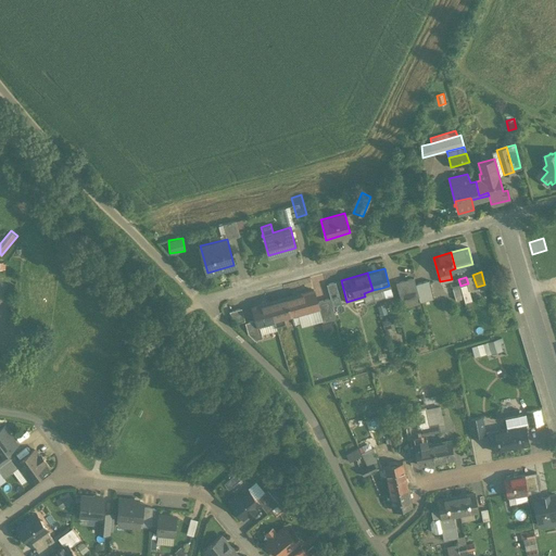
[(414,278),(397,282),(403,301),(418,297),(415,285),(414,278)]
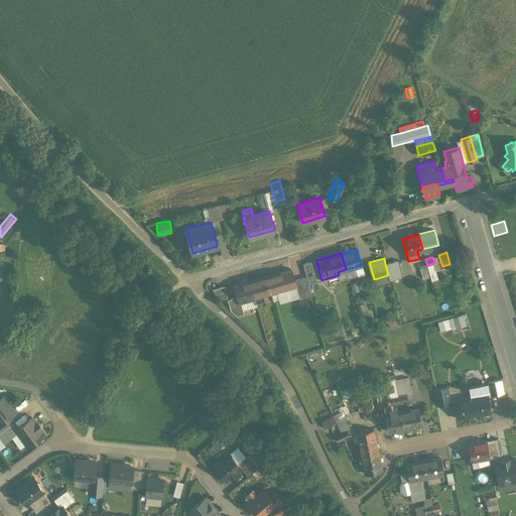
[(425,259),(417,261),(419,268),(427,265),(425,259)]
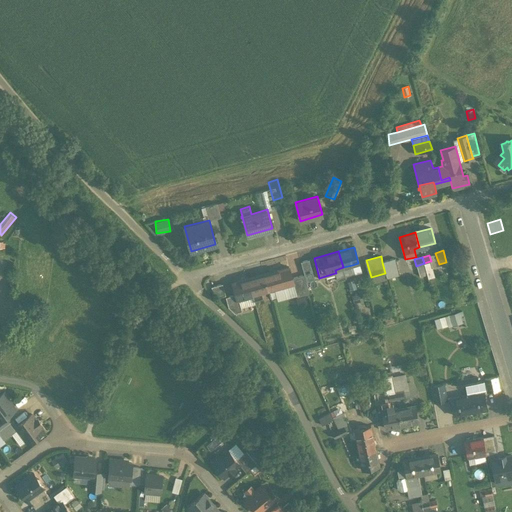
[(382,262),(385,273),(386,278),(399,274),(395,258),(382,262)]
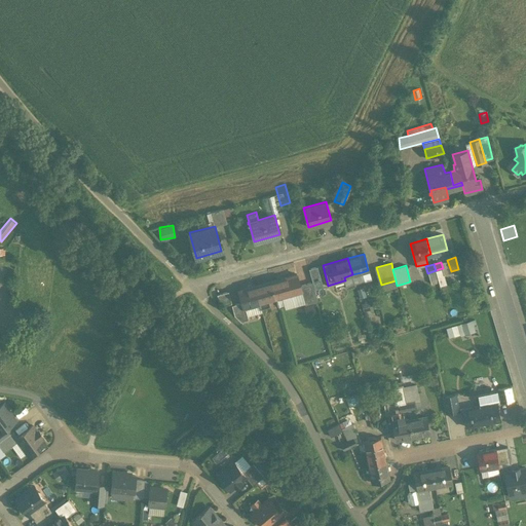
[(316,266),(308,269),(312,282),(314,290),(323,287),(316,266)]
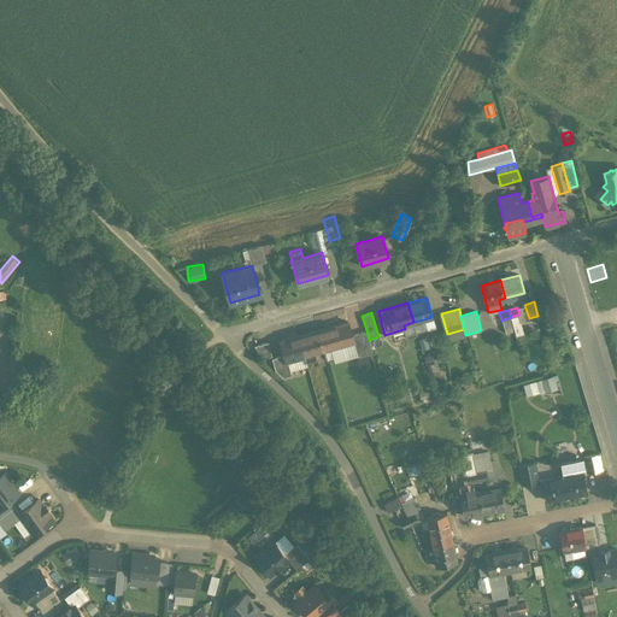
[(424,319),(413,322),(416,333),(427,329),(424,319)]
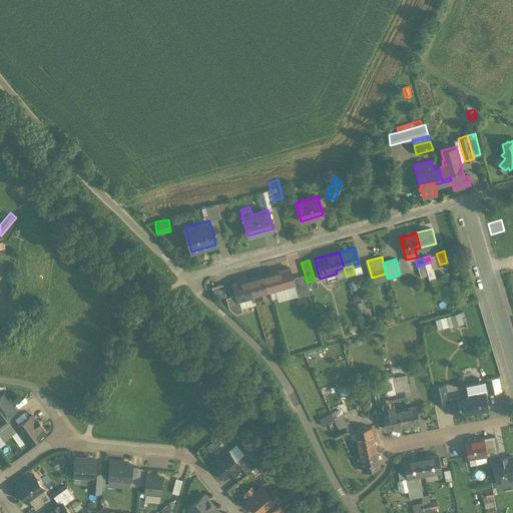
[(289,268),(264,275),(269,291),(269,292),(294,285),(294,284),(293,279),(289,268)]
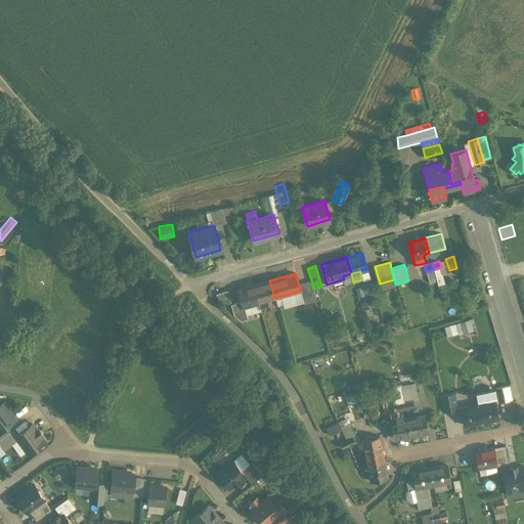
[(351,273),(343,276),(344,279),(343,279),(345,287),(353,285),(353,282),(351,273)]
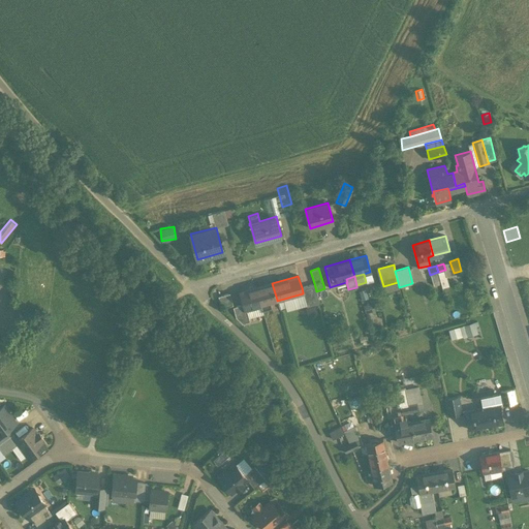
[(272,283),(255,287),(261,306),(260,306),(262,310),(272,308),(270,302),(277,300),(272,283)]
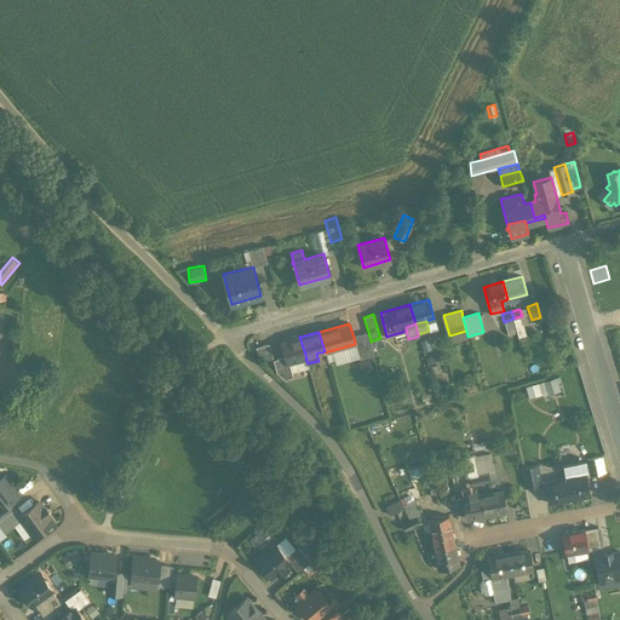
[(368,332),(354,337),(355,343),(355,344),(360,360),(367,359),(374,356),(371,342),(368,332)]
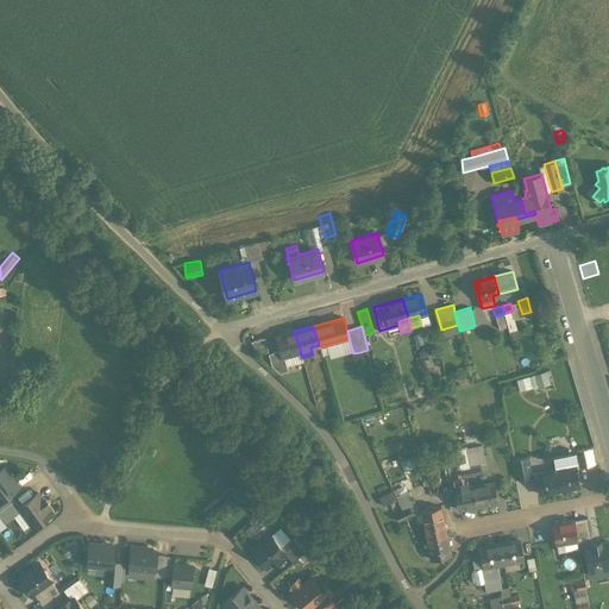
[(294,331),(276,336),(281,350),(282,357),(283,357),(300,352),(301,352),(294,331)]
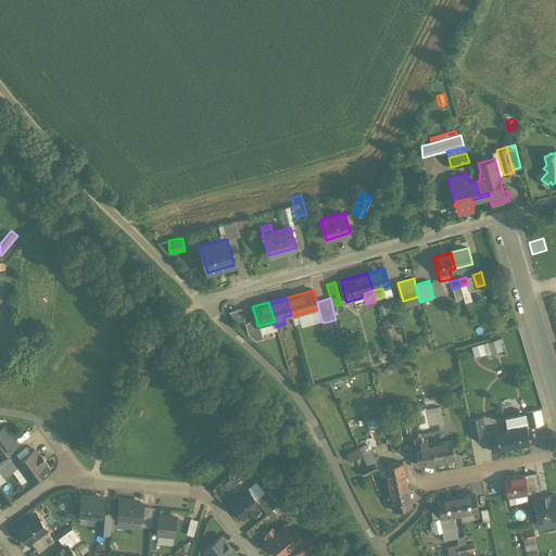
[(241,308),(229,312),(235,324),(244,321),(241,308)]
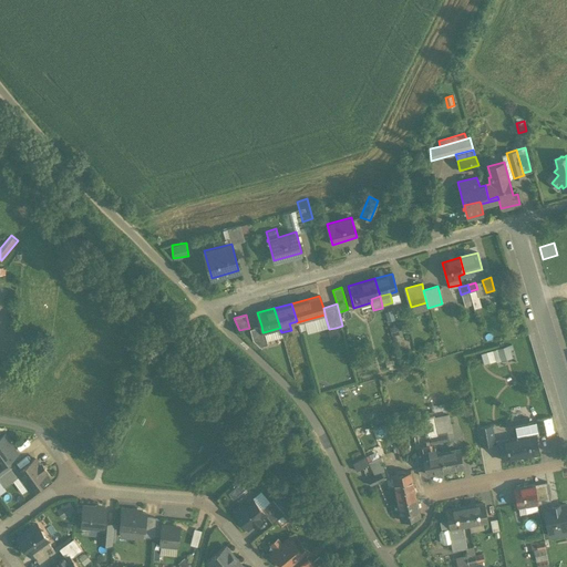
[(261,326),(249,329),(253,341),(259,347),(267,344),(264,332),(263,332),(261,326)]
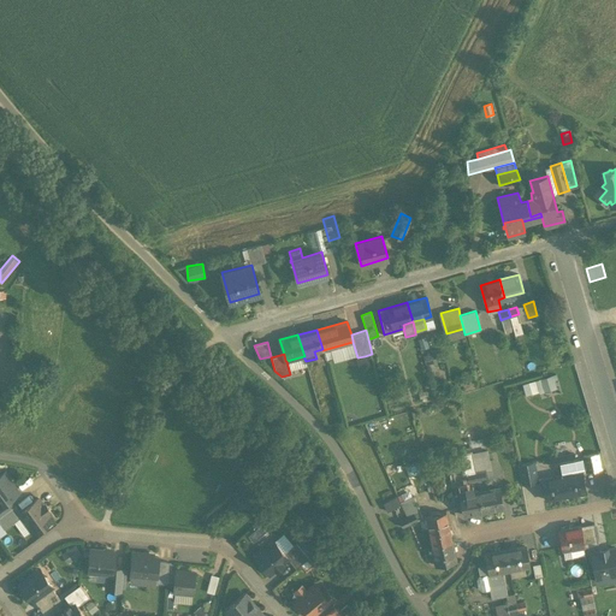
[(555,373),(522,383),(526,396),(558,386),(555,373)]
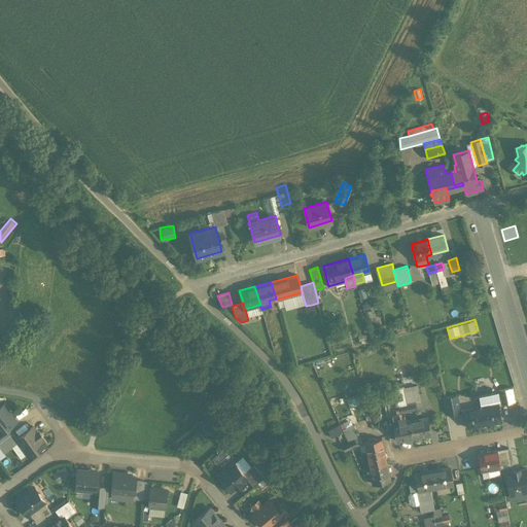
[(512,388),(497,390),(499,402),(514,399),(512,388)]
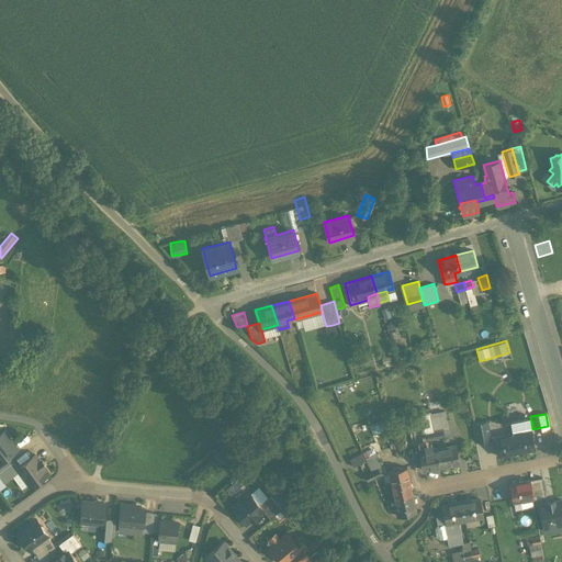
[(428,415),(418,417),(422,434),(426,433),(431,431),(428,415)]
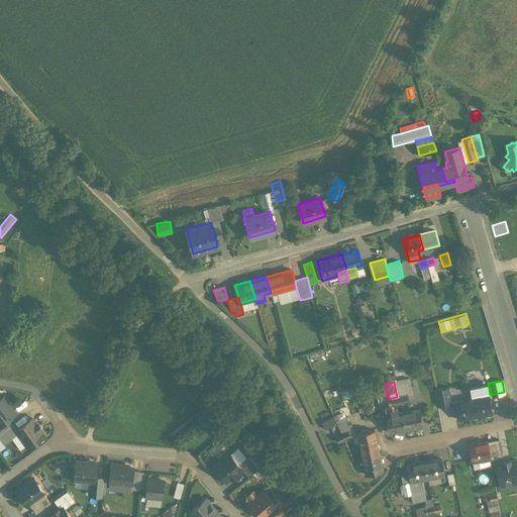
[(448,389),(435,391),(438,406),(451,403),(448,389)]
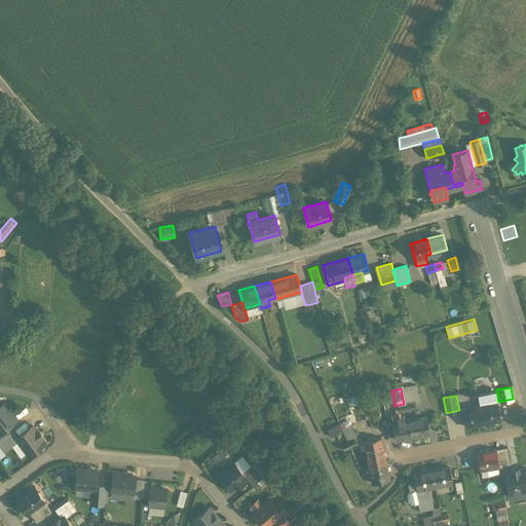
[(3,404),(0,405),(0,430),(7,426),(14,420),(15,420),(15,419),(4,404),(3,403),(2,404),(3,404)]
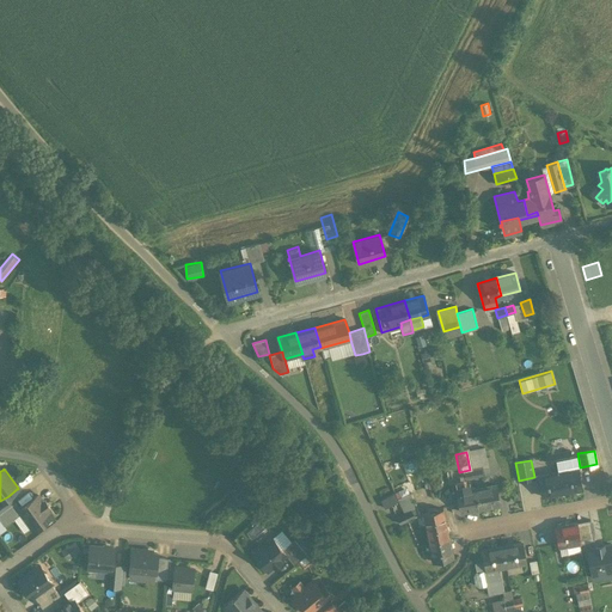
[(576,469),(557,472),(561,491),(580,488),(576,469)]
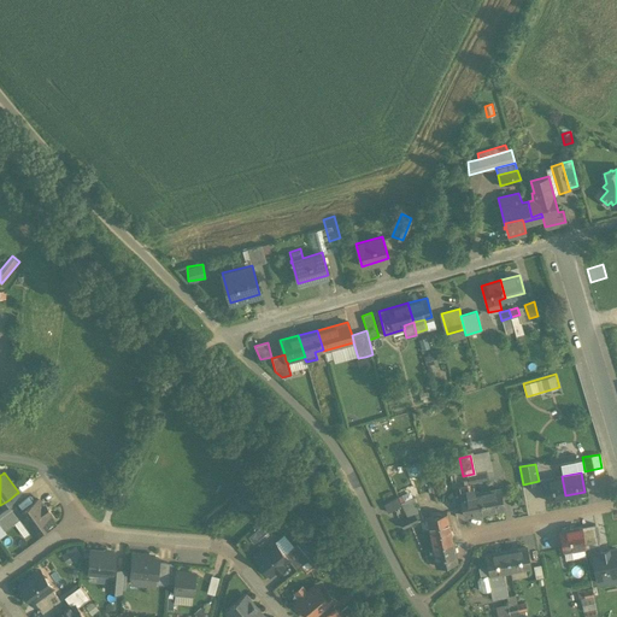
[(562,476),(542,480),(546,499),(565,495),(562,476)]
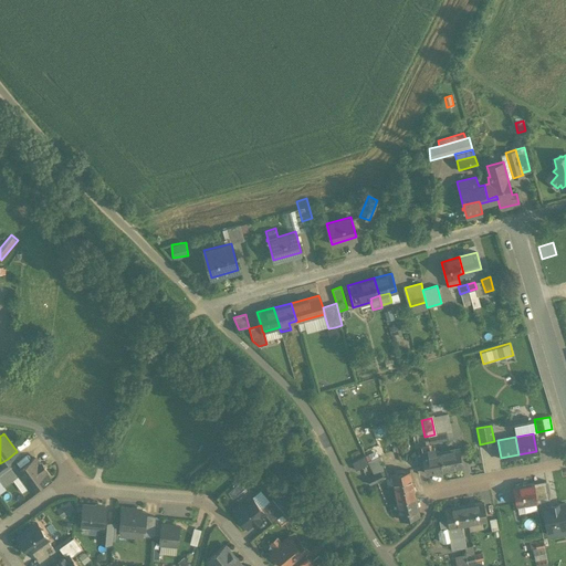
[(459,448),(440,451),(443,469),(461,467),(459,448)]
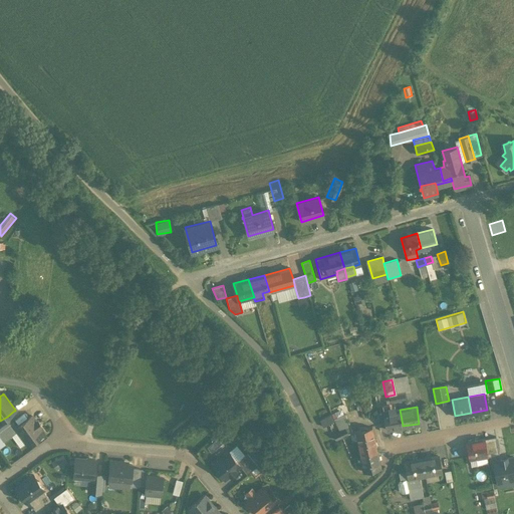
[(400,410),(391,411),(391,409),(382,410),(387,429),(403,426),(400,410)]
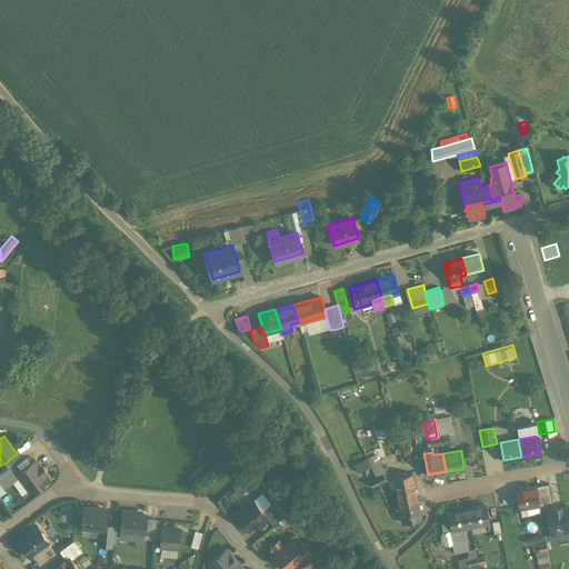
[(366,459),(353,465),(358,472),(369,467),(366,459)]
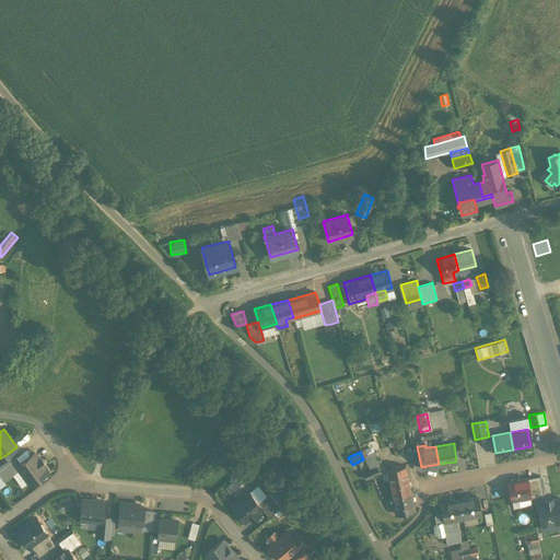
[(38,458),(34,453),(18,465),(16,466),(20,469),(30,483),(47,470),(43,464),(45,463),(41,457),(38,458)]
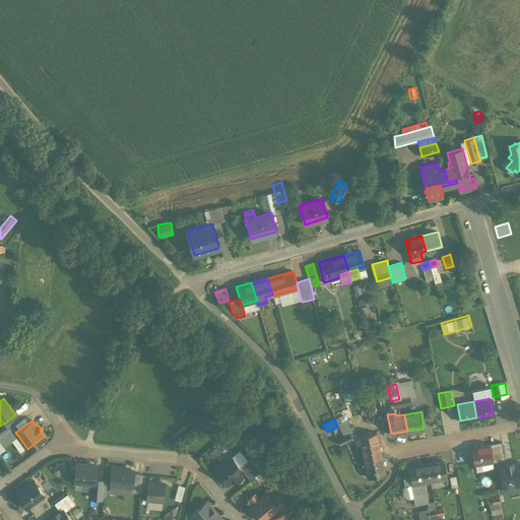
[(7,421),(0,426),(0,436),(11,428),(7,421)]
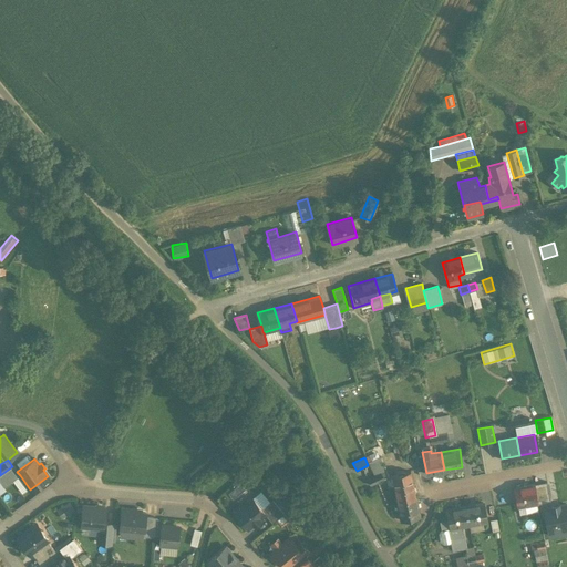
[(12,466),(0,475),(0,481),(4,487),(20,475),(17,472),(18,471),(13,466),(12,466)]
